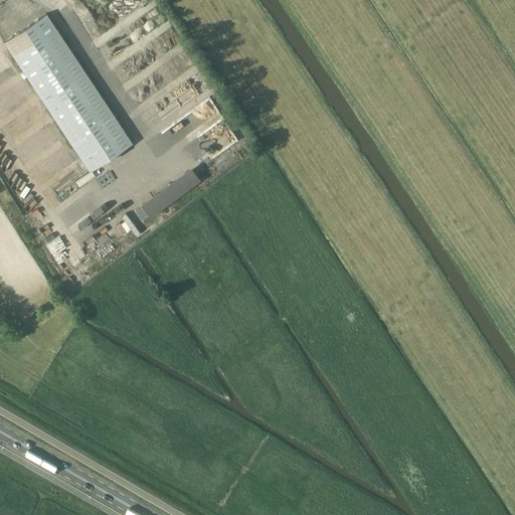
[(91,171),(133,144),(47,13),(5,41),(91,171)]
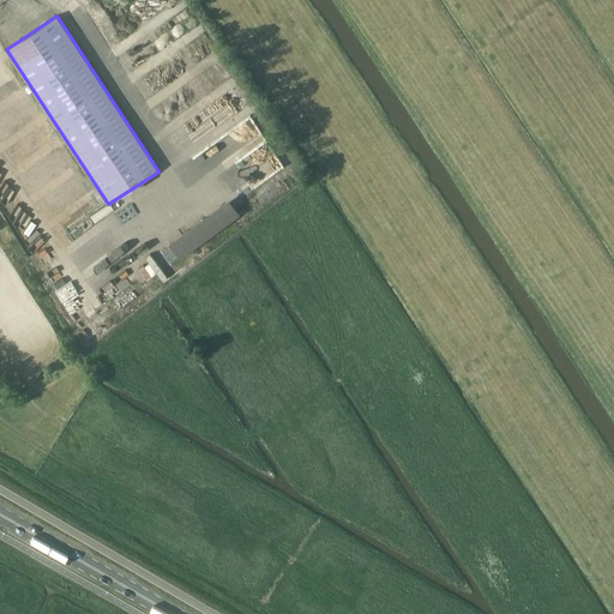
[(116,23),(92,40),(102,54),(127,37),(116,23)]
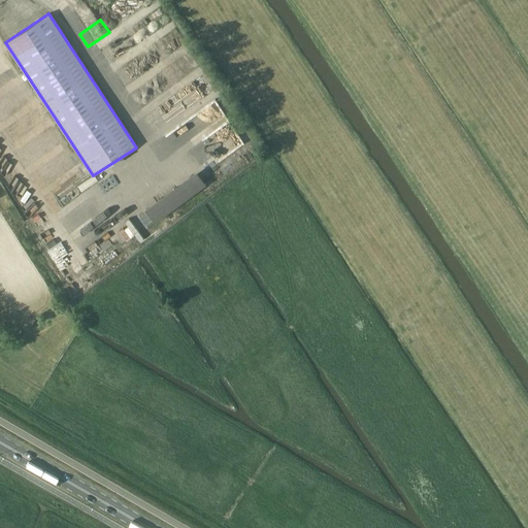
[(197,170),(144,208),(155,222),(206,184),(197,170)]
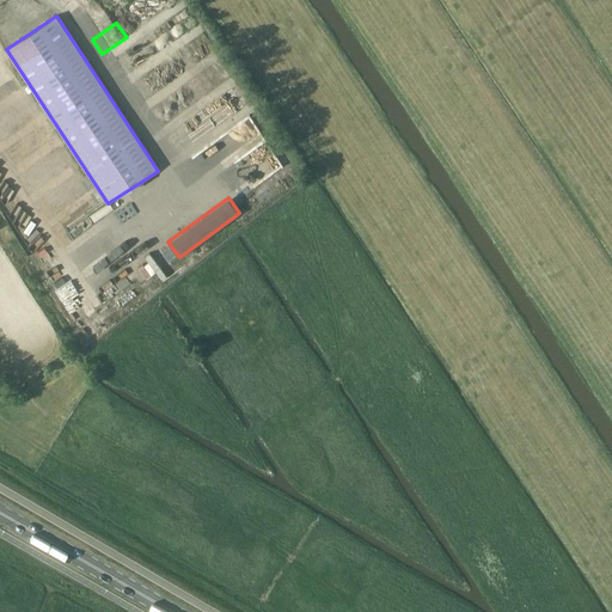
[(95,218),(115,208),(112,202),(92,212),(95,218)]
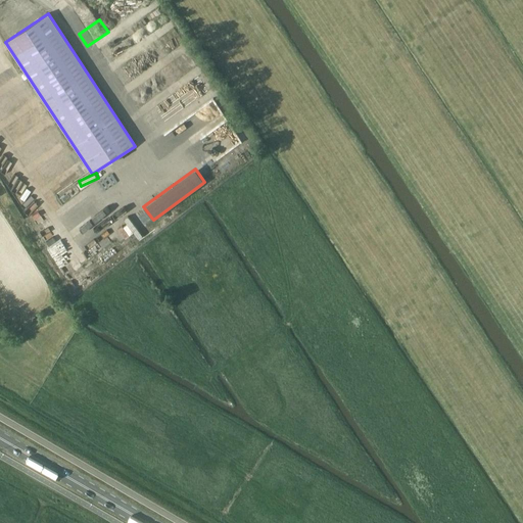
[(28,217),(32,225),(53,214),(48,205),(28,217)]
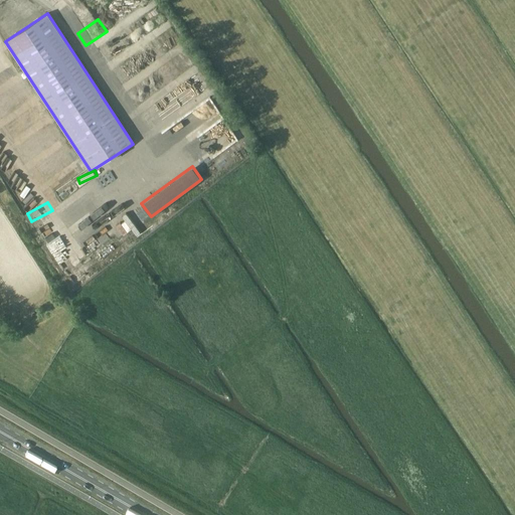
[(47,222),(36,229),(58,262),(68,255),(47,222)]
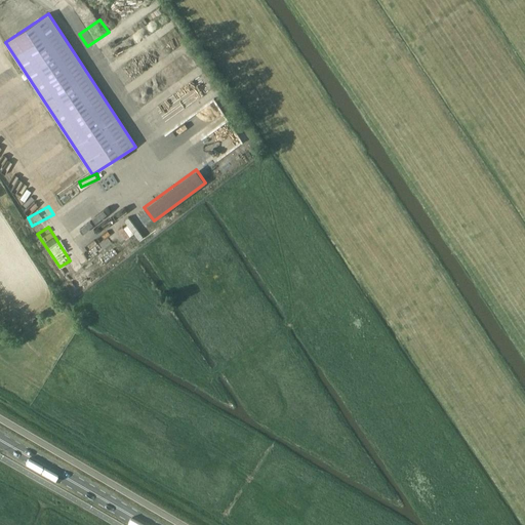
All buildings are outlined.
